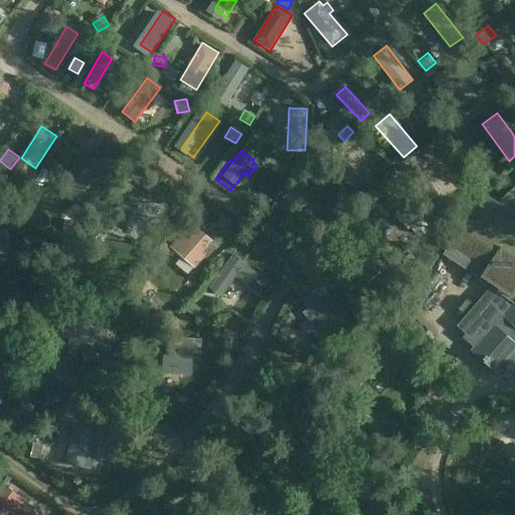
[(470,180),(447,150),(437,157),(460,187),(470,180)]
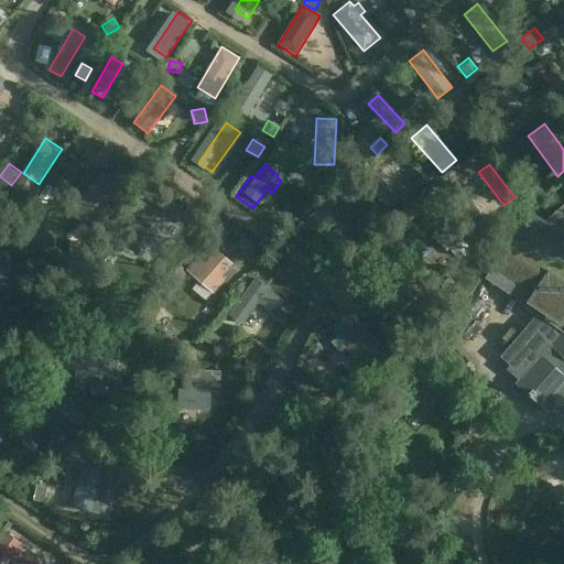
[(110,179),(101,172),(74,210),(98,227),(126,188),(110,179)]
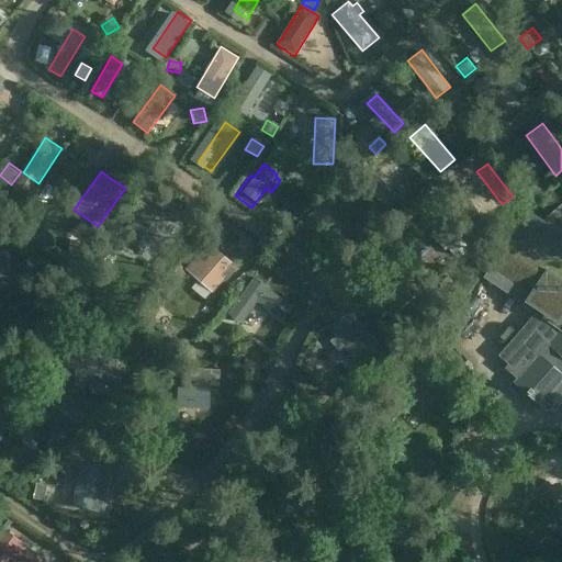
[(38,183),(23,172),(14,187),(31,197),(38,183)]
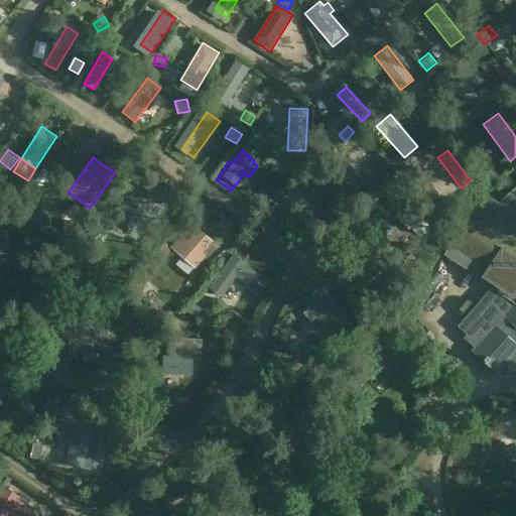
[(432,180),(422,168),(414,175),(425,186),(432,180)]
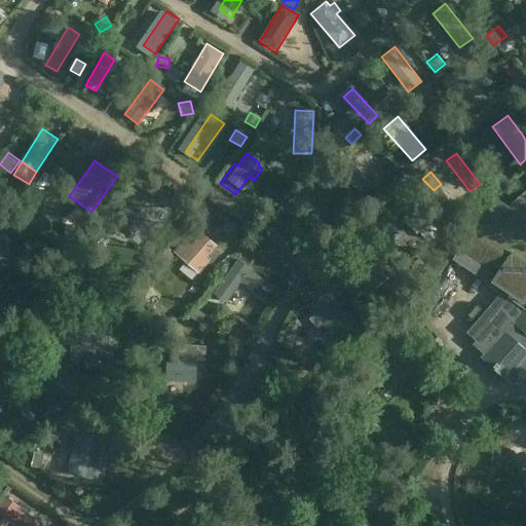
[(504,174),(492,177),(494,185),(506,182),(504,174)]
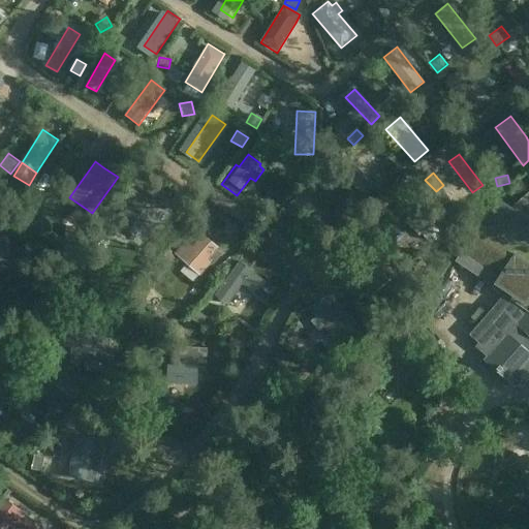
[(320,181),(282,210),(296,228),(334,199),(320,181)]
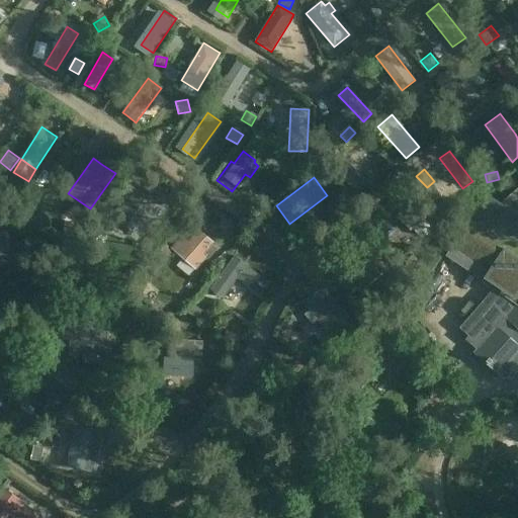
[(165,202),(135,184),(113,221),(144,239),(165,202)]
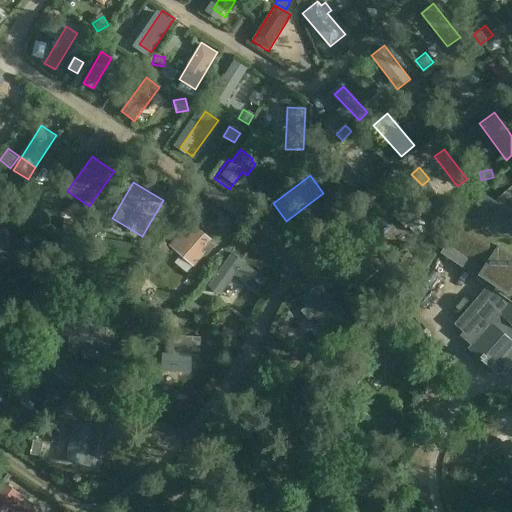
[(511,246),(503,240),(504,240),(503,239),(511,226),(511,186),(494,201),(482,193),(467,216),(452,238),(487,262),(482,270),(494,278),(489,286),(498,292),(460,334),(503,371),(511,360),(511,246)]
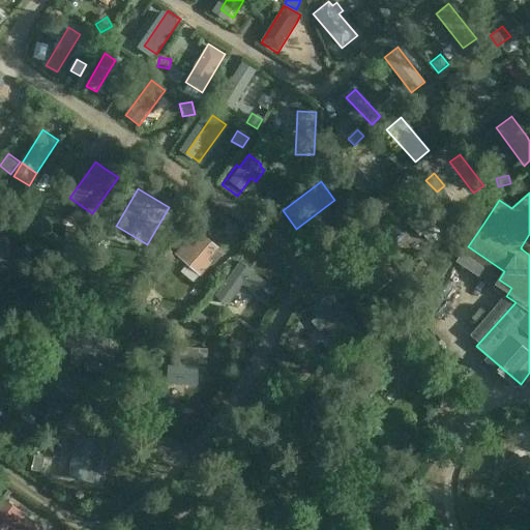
[(440,231),(417,202),(405,211),(428,241),(440,231)]
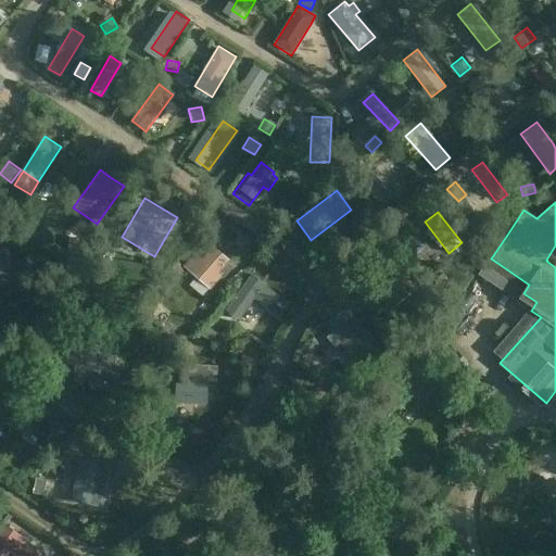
[(477,220),(466,226),(472,236),(482,231),(477,220)]
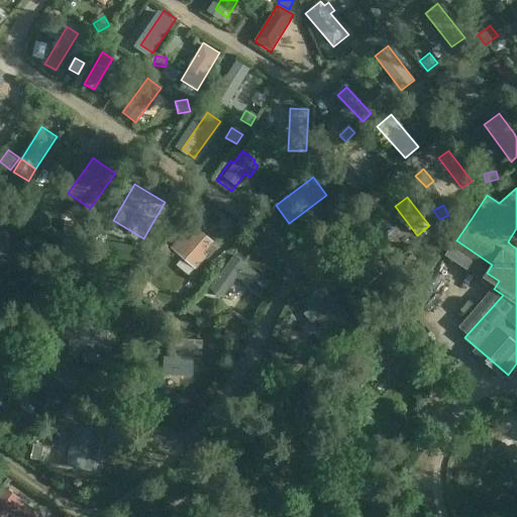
[(435,236),(428,227),(419,235),(425,243),(435,236)]
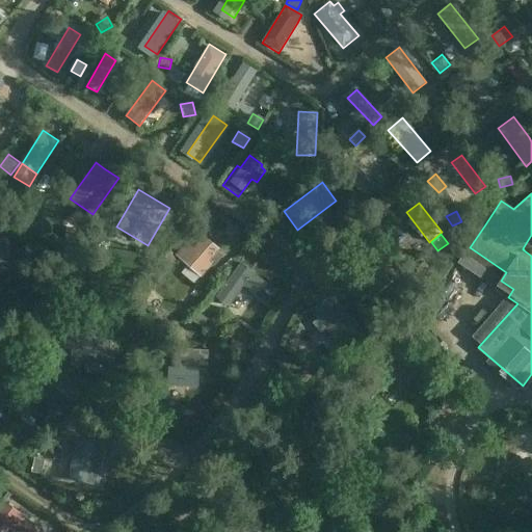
[(188,242),(177,256),(203,278),(214,266),(210,262),(222,249),(207,236),(195,248),(188,242)]
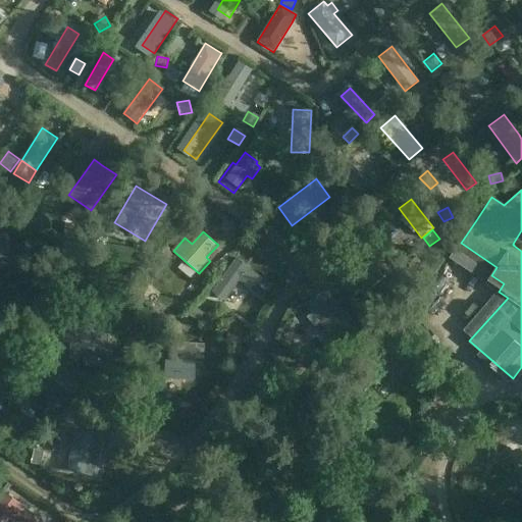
[(0,260),(11,260),(10,235),(0,233),(0,260)]
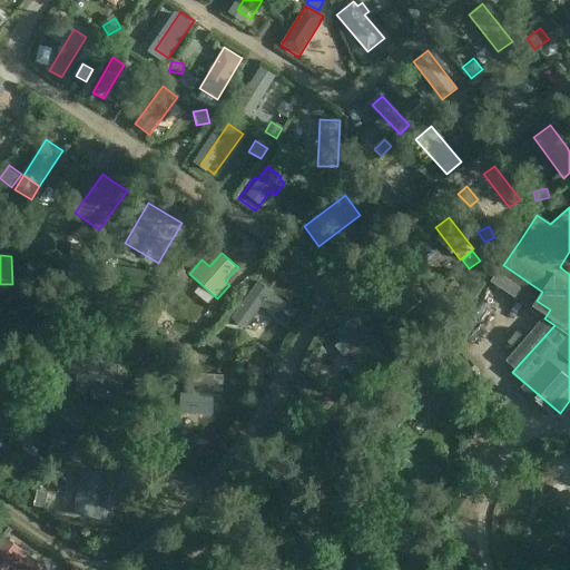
[(190,277),(182,271),(170,283),(179,291),(190,277)]
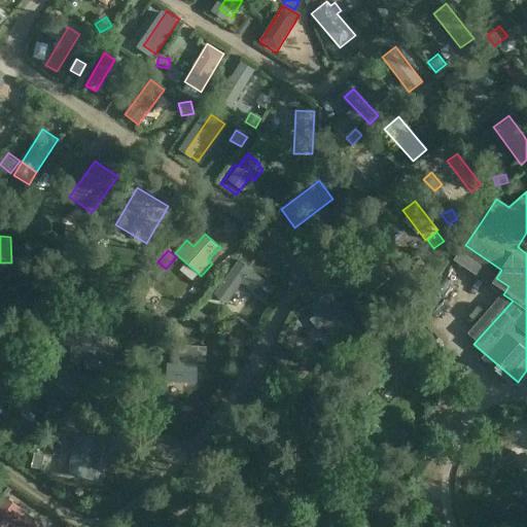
[(240,260),(216,294),(230,304),(243,284),(266,299),(274,286),(252,272),(253,270),(240,260)]
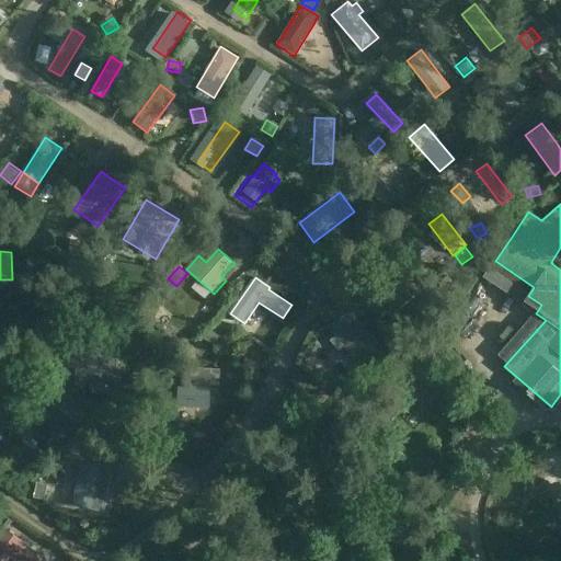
[(392,287),(386,278),(369,294),(376,301),(369,308),(379,320),(387,313),(390,318),(419,294),(404,277),(392,287)]
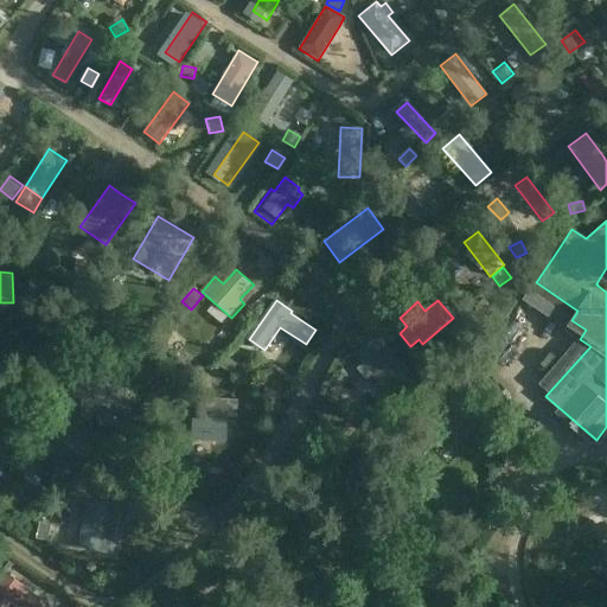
[(381,336),(357,357),(385,389),(409,369),(381,336)]
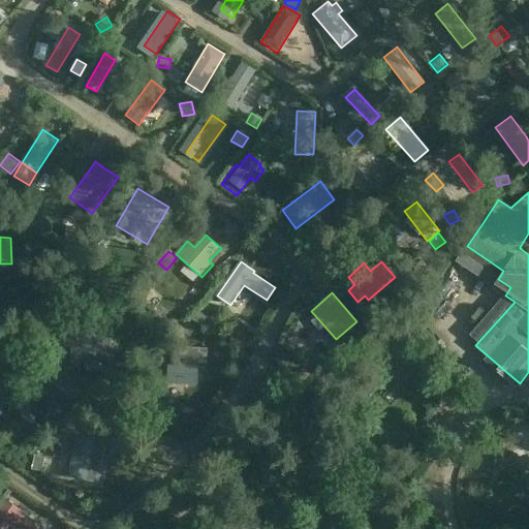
[(198,311),(192,320),(200,327),(207,318),(198,311)]
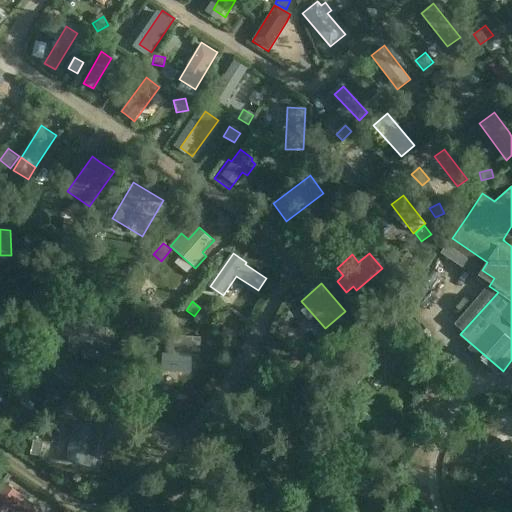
[(467,304),(455,322),(464,328),(476,309),(467,304)]
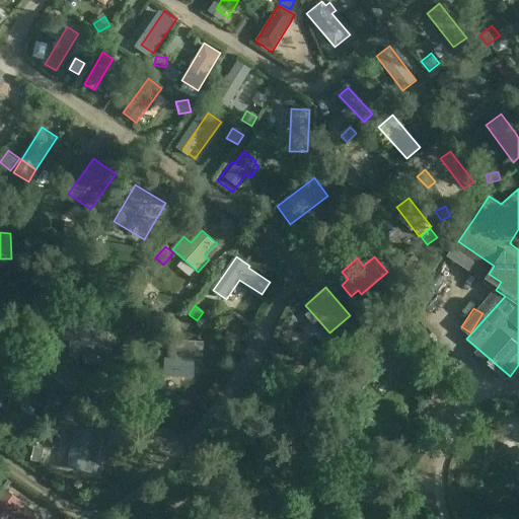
[(176,323),(186,330),(193,321),(183,314),(176,323)]
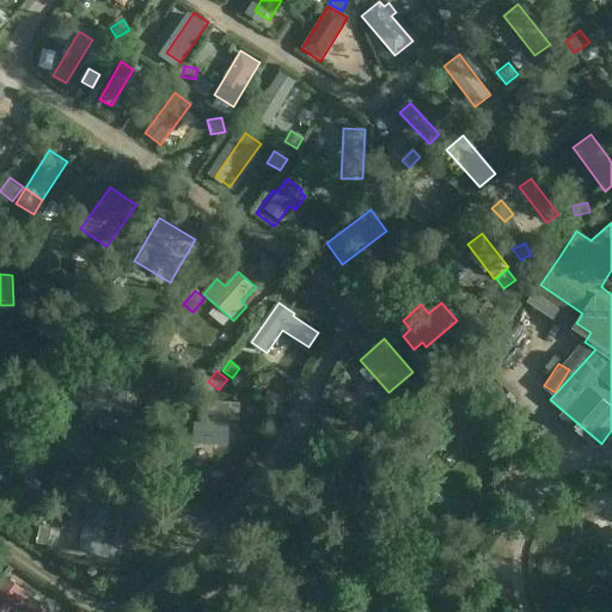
[(102,372),(77,373),(79,399),(85,399),(87,421),(118,420),(118,415),(129,415),(129,389),(102,389),(102,372)]
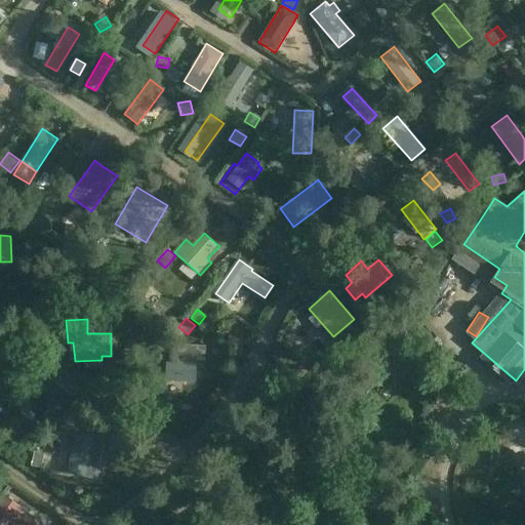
[(167,384),(197,385),(197,367),(204,367),(205,347),(178,346),(177,364),(167,364),(167,384)]
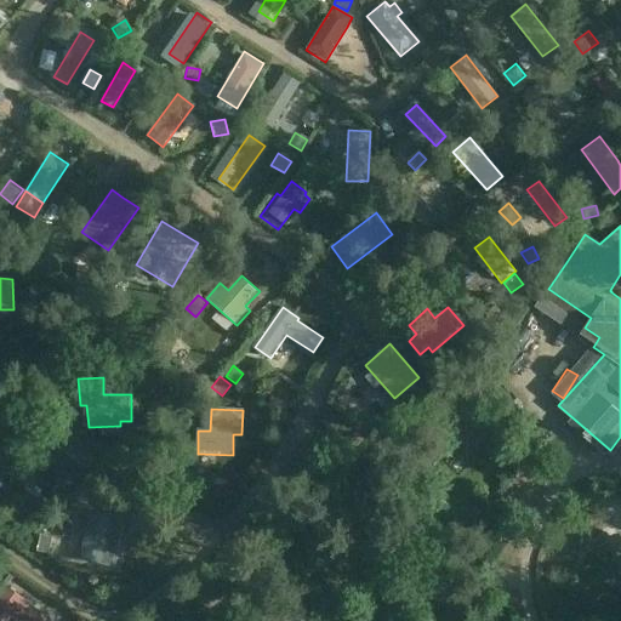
[(364,444),(353,433),(345,442),(355,453),(364,444)]
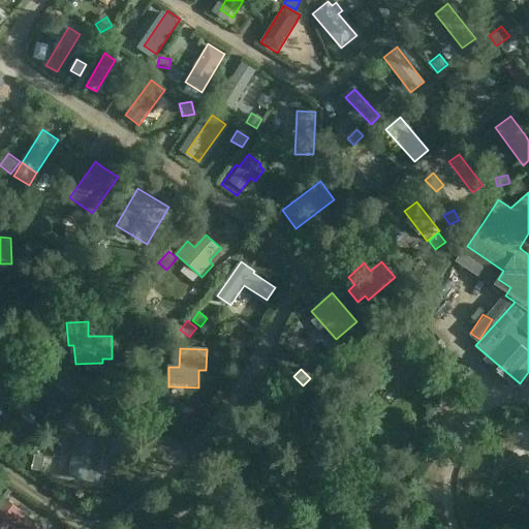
[(58,397),(48,399),(50,412),(60,410),(58,397)]
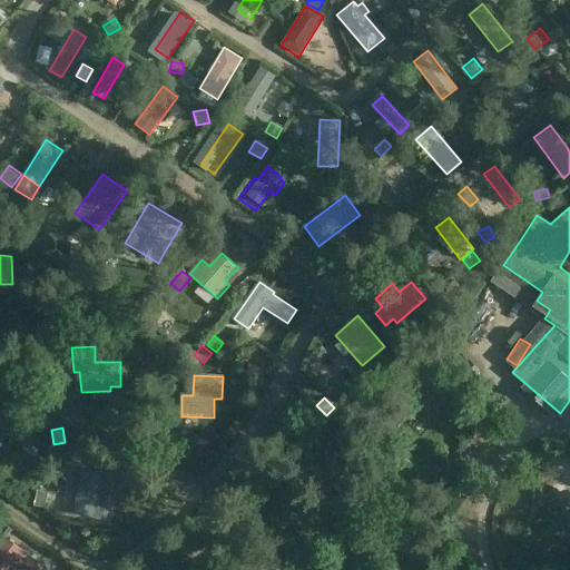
[(84,470),(75,512),(106,519),(115,475),(84,470)]
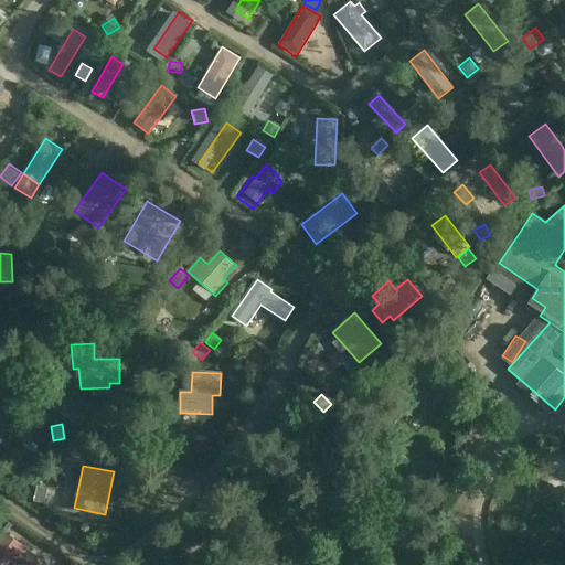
[(38,487),(34,502),(44,504),(48,489),(38,487)]
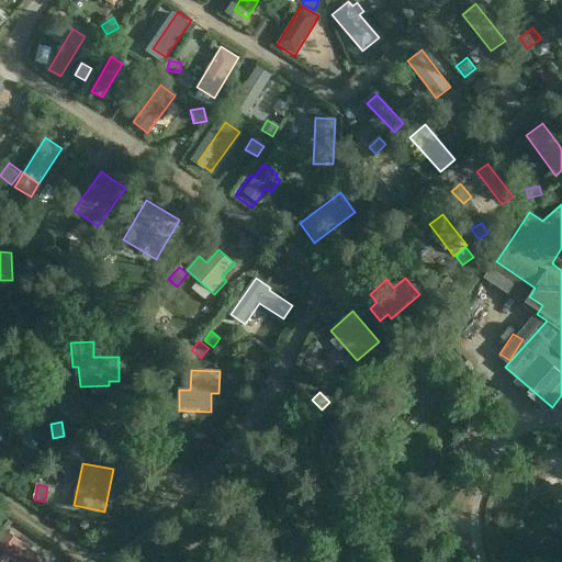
[(7,530),(0,540),(0,561),(7,561),(10,559),(14,561),(46,561),(47,561),(7,530)]
